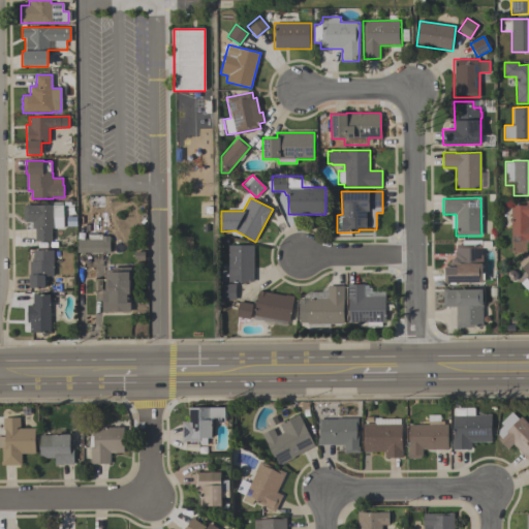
[(512,252),(512,242),(511,242),(510,206),(526,206),(526,203),(528,203),(528,240),(526,240),(526,252),(512,252)]
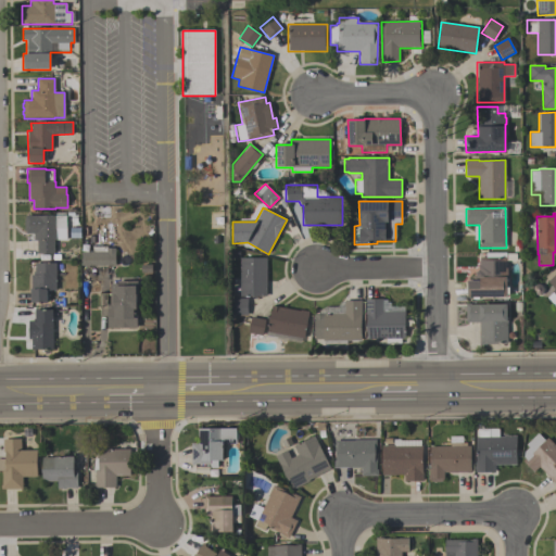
[(66,215),(66,240),(54,240),(54,253),(37,253),(37,240),(34,240),(34,234),(26,234),(26,230),(24,230),(24,218),(26,218),(26,215),(37,215),(37,216),(66,215)]
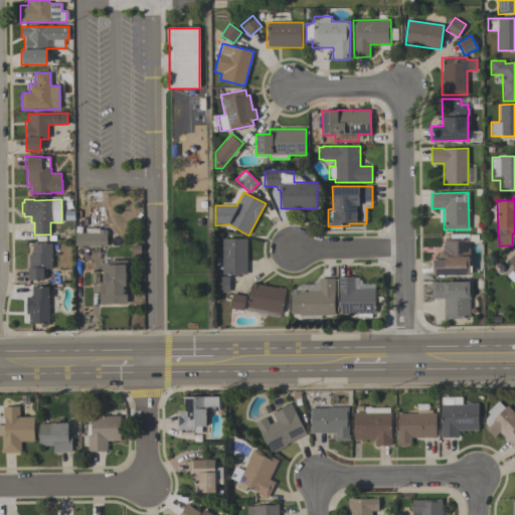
[(107,229),(107,245),(75,245),(75,233),(86,233),(86,228),(100,228),(100,229),(107,229)]
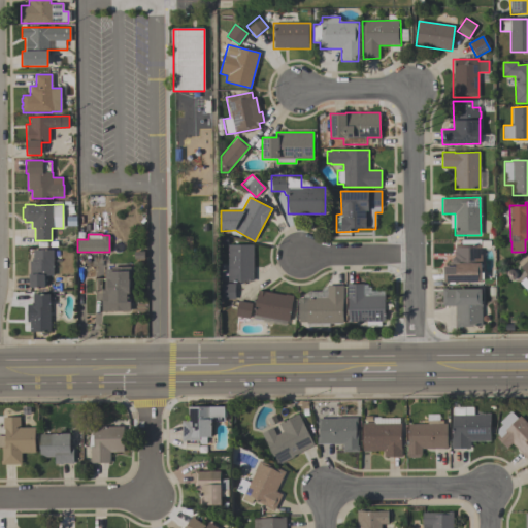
[(481,283),(454,283),(454,284),(449,284),(449,283),(442,283),(442,266),(451,266),(451,259),(454,256),(454,248),(455,248),(455,244),(461,244),(461,240),(481,240),(481,273),(483,273),(483,279),(481,279),(481,283)]
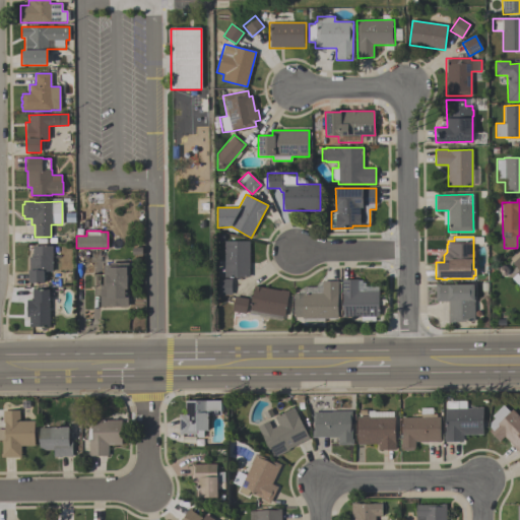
[(249,277),(224,277),(224,241),(249,241),(249,277)]
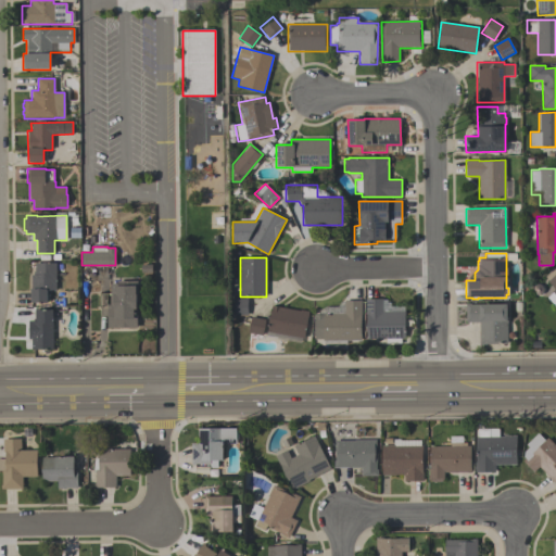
[(55,263),(55,290),(47,290),(47,303),(29,303),(29,289),(30,289),(30,275),(33,275),(33,272),(35,272),(35,263),(55,263)]
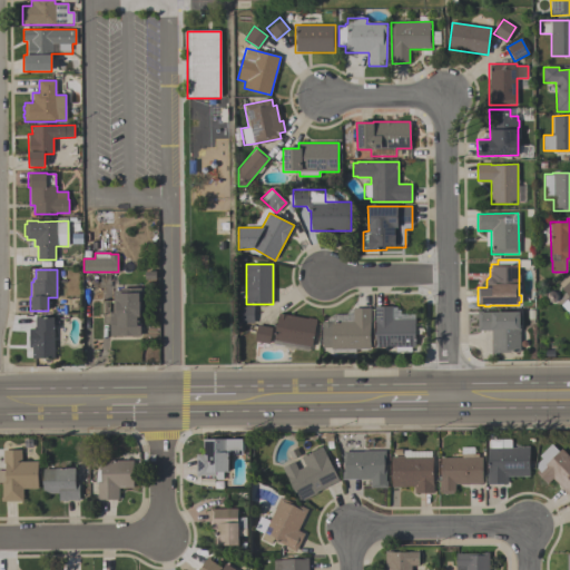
[(561,288),(569,279),(569,316),(559,305),(569,296),(561,288)]
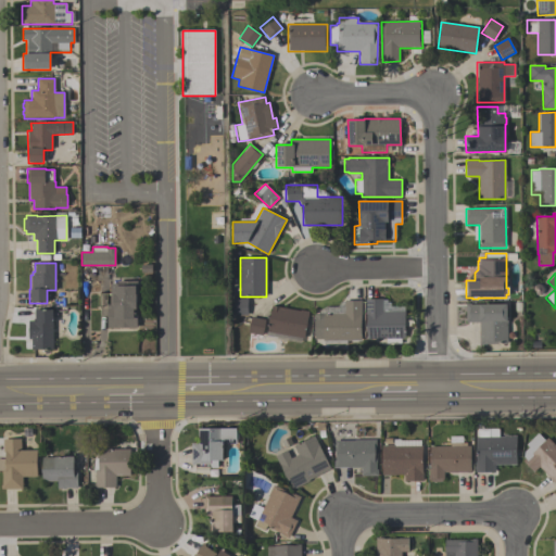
[(137,328),(108,328),(108,305),(110,305),(110,283),(116,283),(116,281),(137,281),(137,328)]
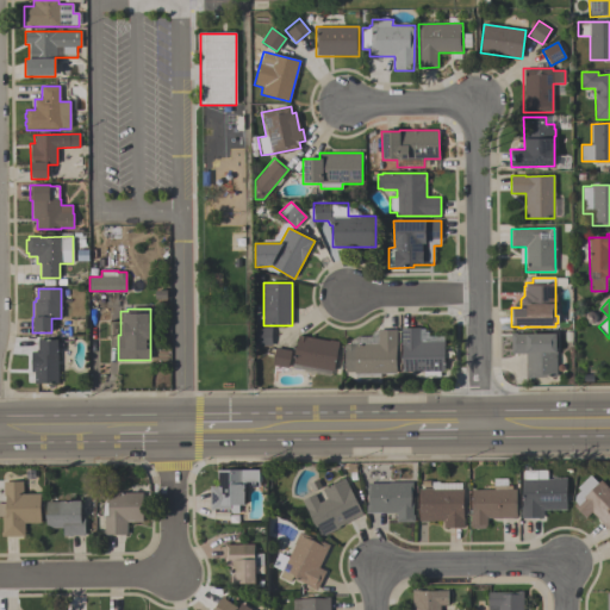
[(256,328),(272,328),(272,346),(256,346),(256,328)]
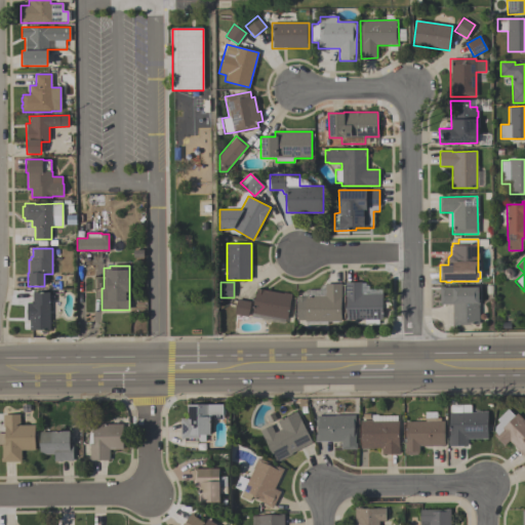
[(347,320),(347,296),(346,296),(346,282),(361,282),(361,294),(382,294),(382,320),(379,320),(379,325),(365,325),(365,320),(347,320)]
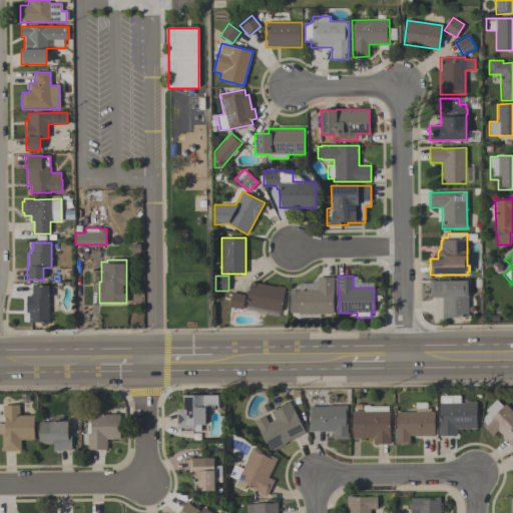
[(334,278),(334,292),(333,292),(334,315),(320,315),(320,317),(299,318),(299,314),(290,314),(290,290),(318,289),(318,278),(334,278)]
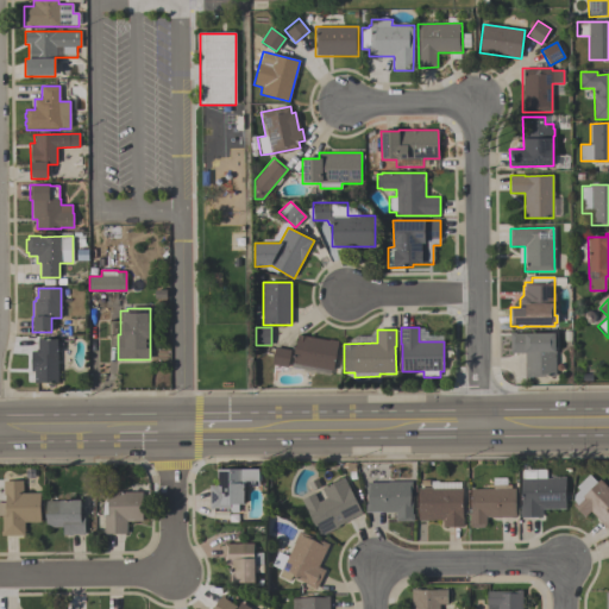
[(525,378),(525,353),(510,353),(510,332),(515,332),(515,333),(554,333),(556,376),(532,377),(532,378),(525,378)]
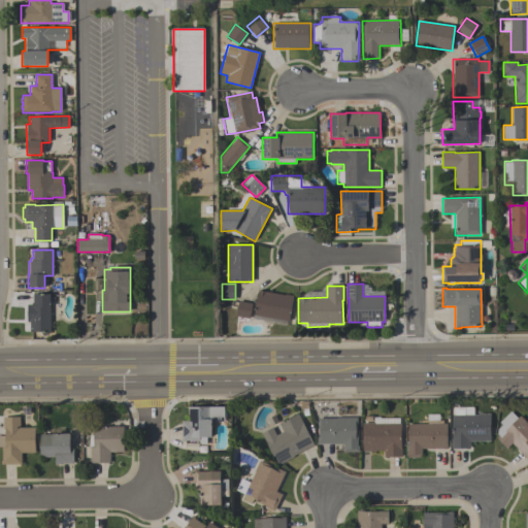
[(293,296),(289,321),(254,315),(258,291),(285,295),(285,294),(293,296)]
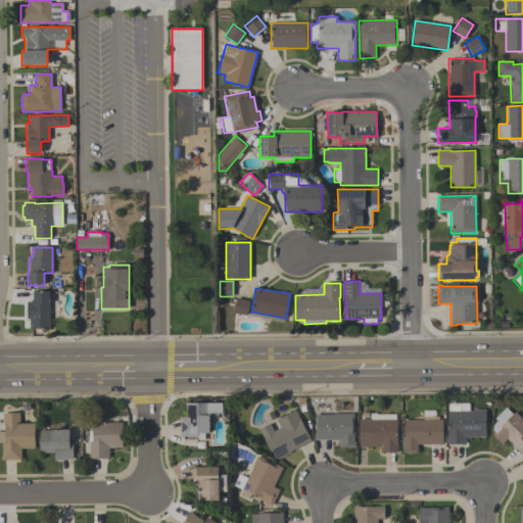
[(49,329),(29,329),(29,319),(27,319),(27,301),(32,301),(32,291),(49,291),(49,329)]
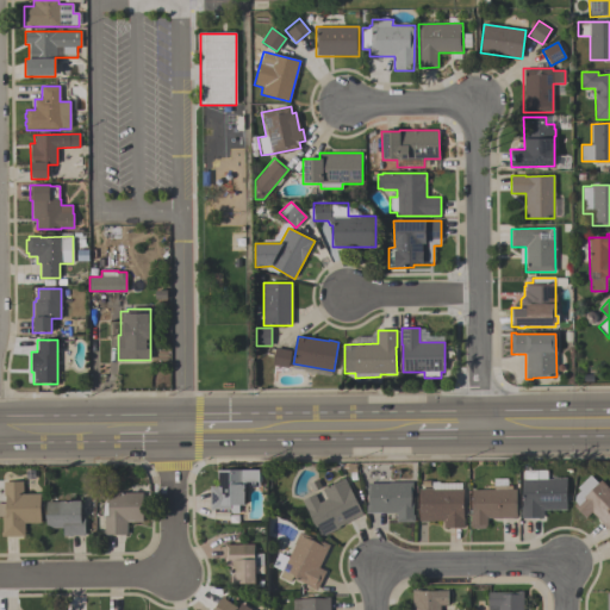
[(272,365),(275,348),(291,350),(287,368),(272,365)]
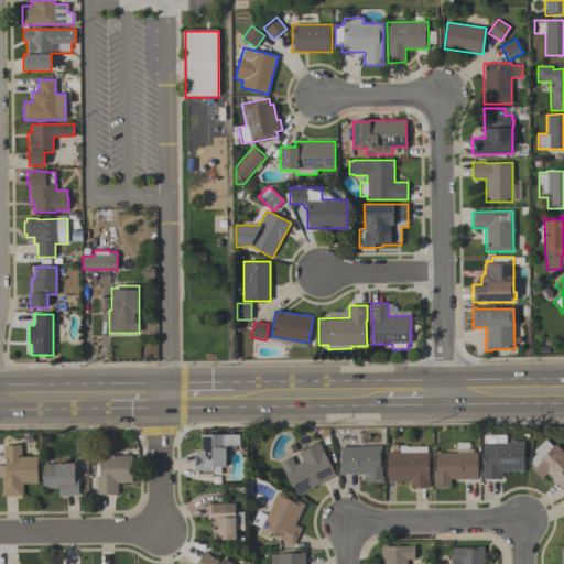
[(240,435),(240,451),(226,451),(226,468),(220,468),(220,475),(213,475),(213,470),(198,470),(198,472),(194,472),(194,449),(201,449),(201,435),(224,435),(240,435)]
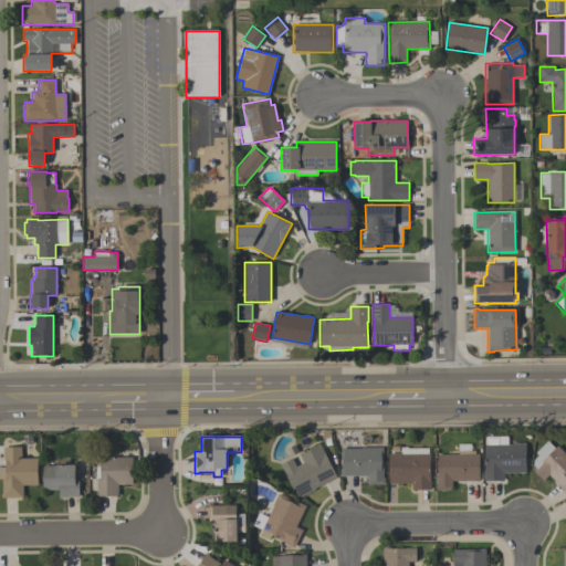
[(486,437),(507,437),(507,444),(512,444),(512,443),(525,443),(525,473),(503,473),(503,481),(483,481),(483,469),(484,469),(484,444),(485,444),(486,437)]
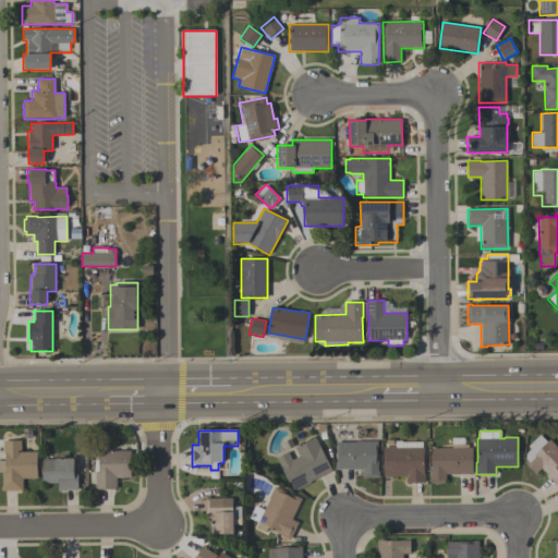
[(557,486),(541,469),(535,474),(524,463),(526,460),(525,458),(526,453),(531,449),(528,447),(541,435),(547,441),(549,439),(557,448),(557,486)]
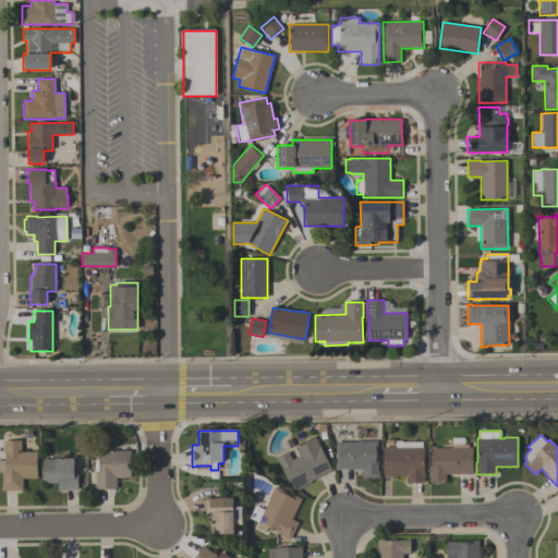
[(332,471),(310,482),(311,483),(293,492),(276,458),(288,451),(291,460),(299,456),(294,448),(316,438),(332,471)]
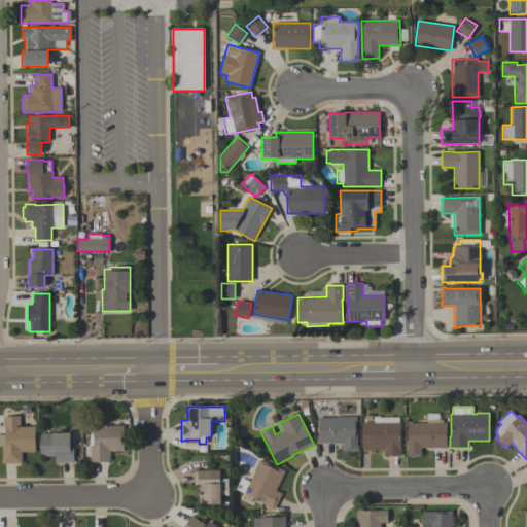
[(35,427),(35,452),(21,452),(21,463),(2,463),(2,447),(0,447),(0,434),(5,434),(4,428),(3,428),(3,416),(20,416),(20,427),(35,427)]
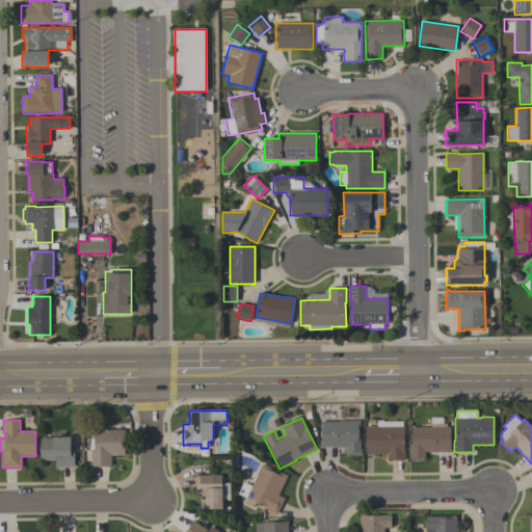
[(362,455),(345,456),(345,447),(320,448),(319,441),(320,441),(320,422),(339,421),(360,420),(361,449),(362,449),(362,455)]
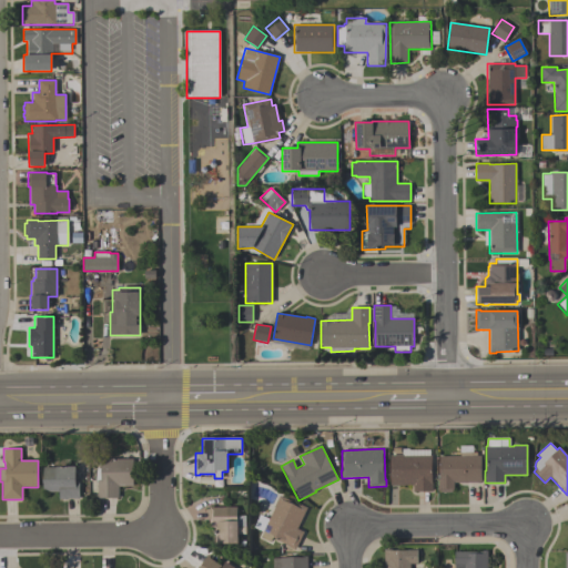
[(429,449),(429,455),(432,455),(432,482),(433,482),(433,492),(413,492),(413,485),(391,485),(391,455),(402,455),(402,448),(408,448),(408,449),(429,449)]
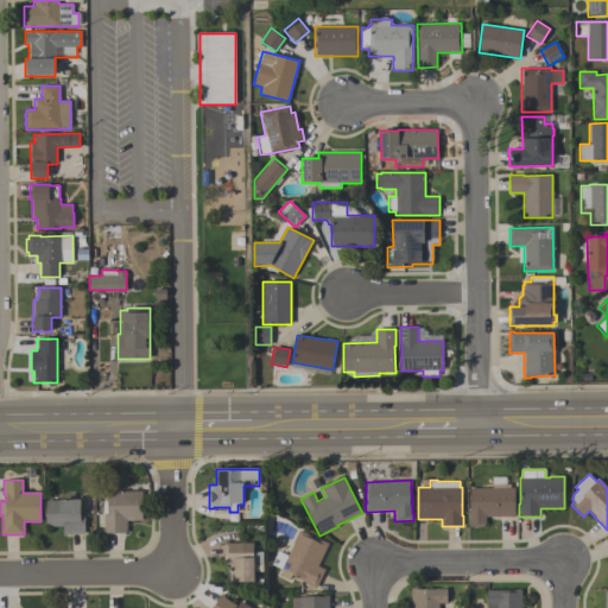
[(486,517),(486,525),(483,525),(483,527),(470,527),(470,525),(469,525),(469,512),(470,512),(470,488),(492,488),(492,485),(510,485),(510,488),(514,488),(514,517),(486,517)]
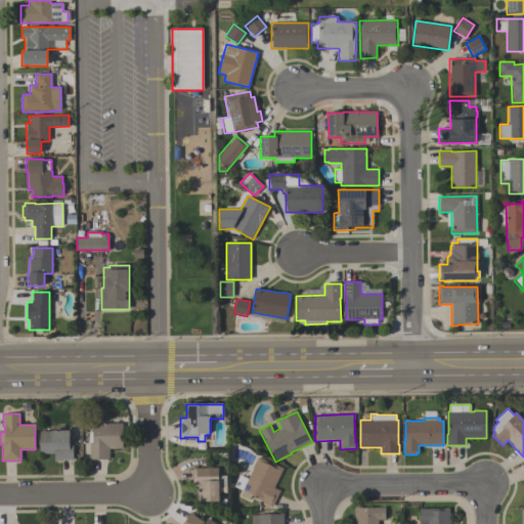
[(123,448),(110,448),(110,460),(89,460),(89,456),(90,456),(90,444),(88,444),(88,432),(92,432),(92,424),(123,424),(123,448)]
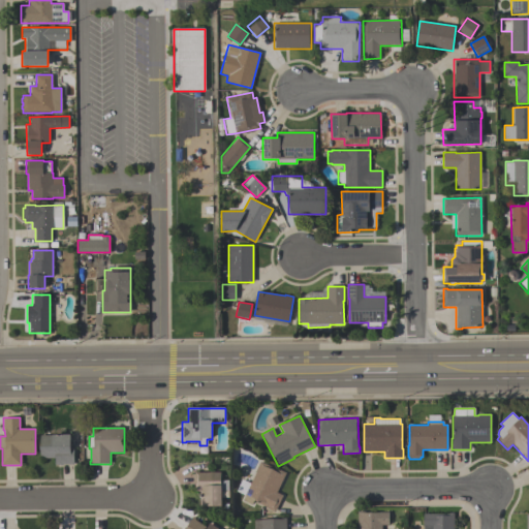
[(55,465),(54,458),(39,458),(39,435),(70,435),(70,446),(73,446),(74,465),(55,465)]
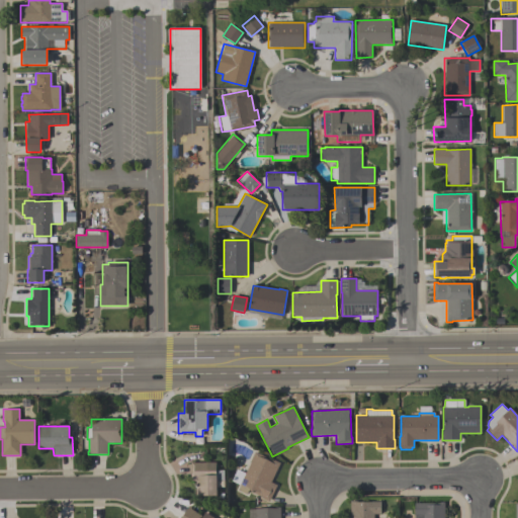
[(279,462),(270,482),(276,485),(269,502),(263,499),(263,498),(248,491),(246,494),(237,490),(240,485),(231,481),(236,469),(245,473),(250,462),(249,462),(254,452),(273,461),(273,460),(279,462)]
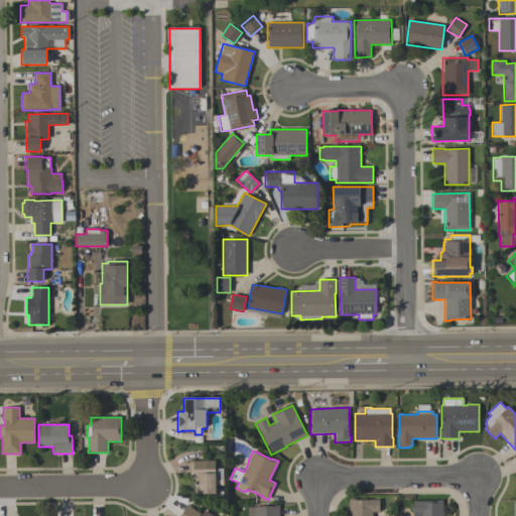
[(195,495),(195,480),(189,480),(189,461),(195,461),(215,461),(215,469),(223,469),(223,478),(216,479),(216,494),(195,495)]
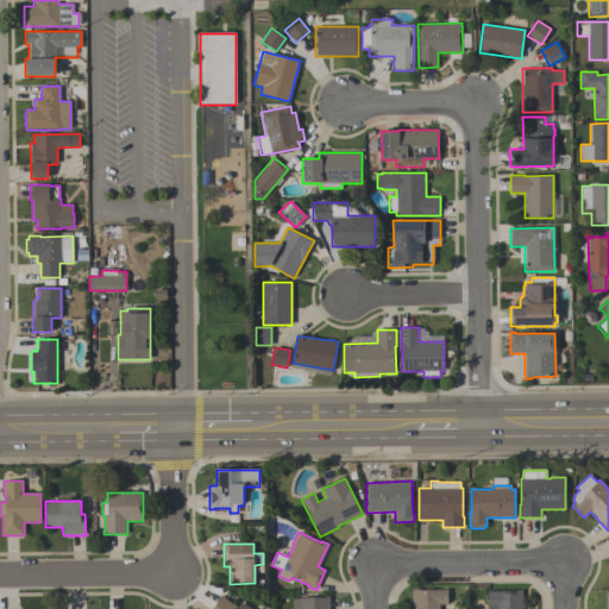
[(412,608),(412,589),(416,589),(416,590),(437,590),(437,589),(447,589),(447,604),(439,604),(439,608),(412,608)]
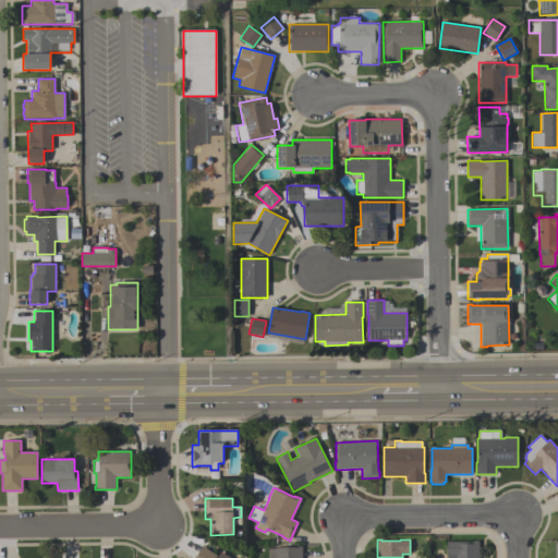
[(446,557),(446,542),(474,542),(474,541),(478,541),(478,557),(446,557)]
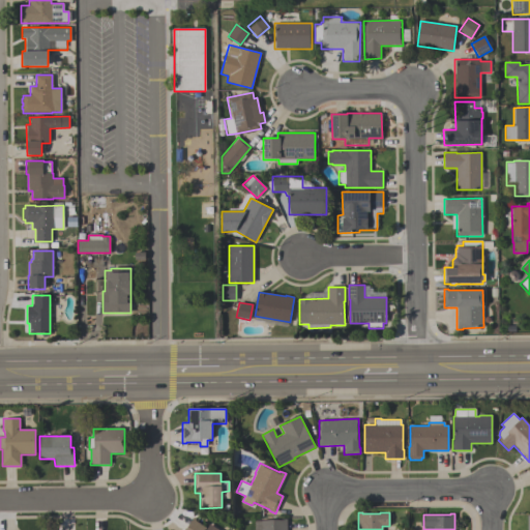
[(184,529),(193,518),(196,520),(196,521),(206,528),(209,524),(218,529),(184,529)]
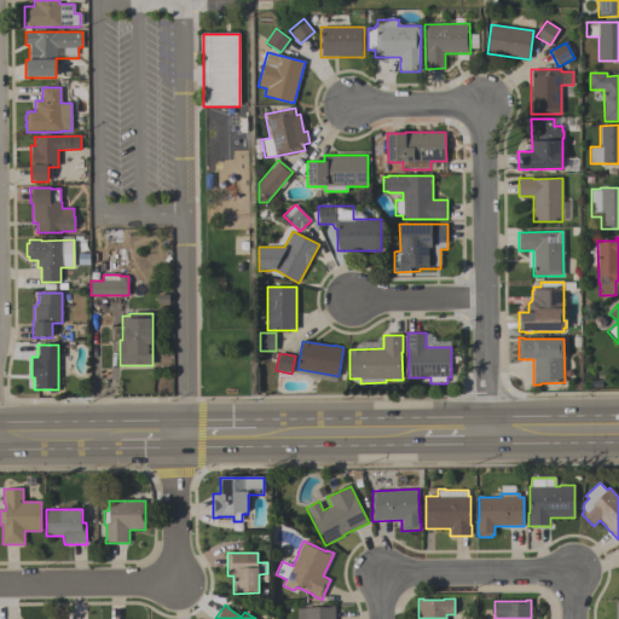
[(335,606),(335,618),(298,618),(298,608),(329,608),(329,606),(335,606)]
